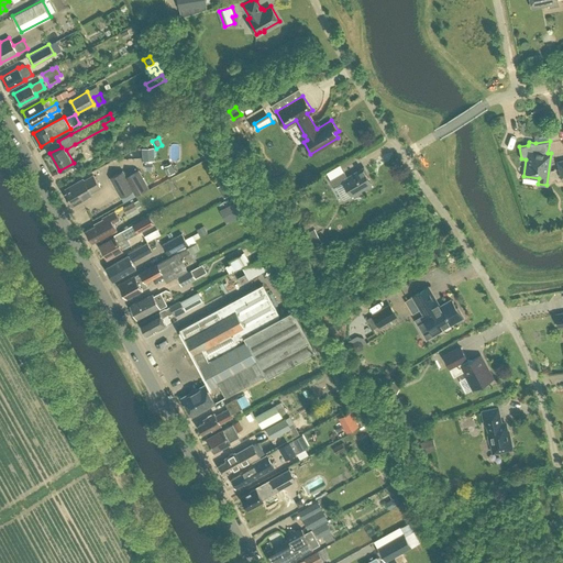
[(155,146),(143,147),(144,159),(155,159),(155,146)]
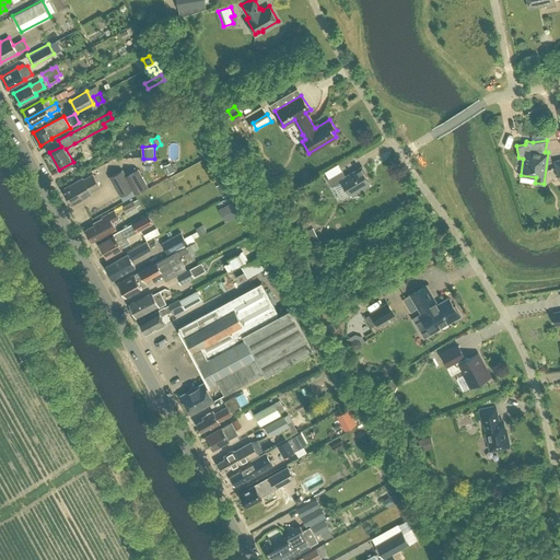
[(171,162),(163,165),(167,174),(174,171),(171,162)]
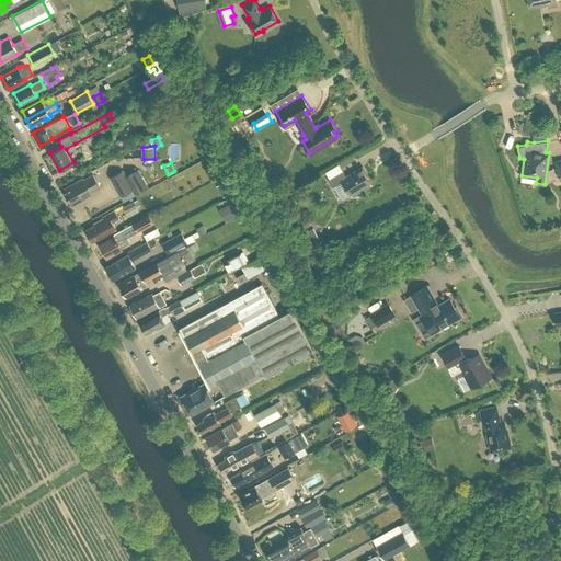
[(340,163),(324,169),(328,176),(342,170),(340,163)]
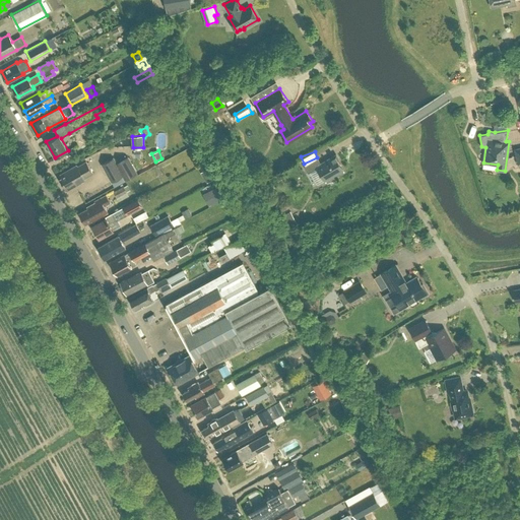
[(128,156),(124,158),(117,163),(114,157),(102,164),(112,182),(122,176),(125,181),(137,174),(128,156)]
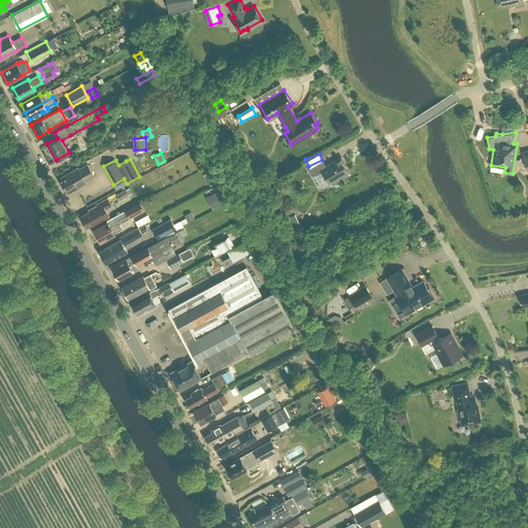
[(323,160),(308,168),(312,175),(322,170),(331,186),(350,174),(340,159),(326,167),(323,160)]
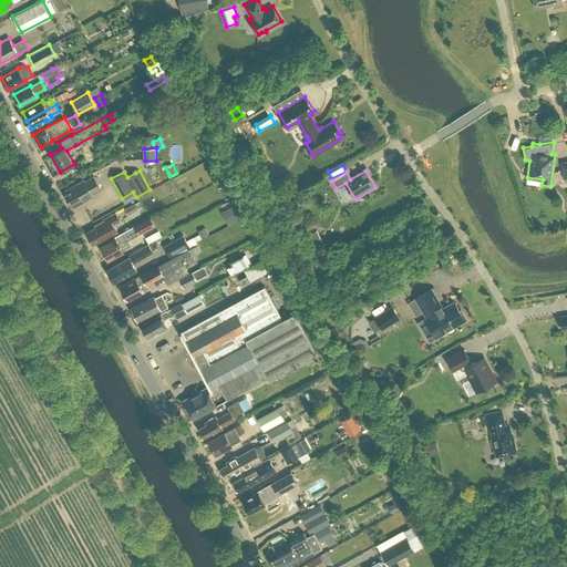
[(65,189),(68,193),(65,194),(73,207),(93,196),(92,194),(101,188),(94,176),(84,181),(83,179),(65,189)]
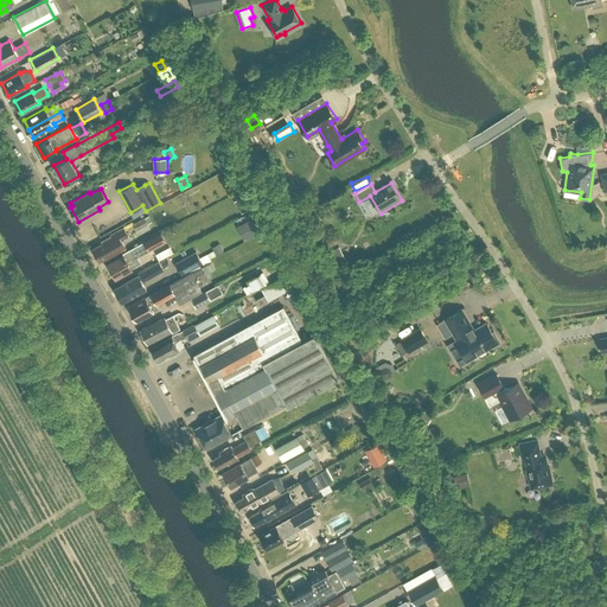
[(241,197),(234,202),(237,208),(244,203),(241,197)]
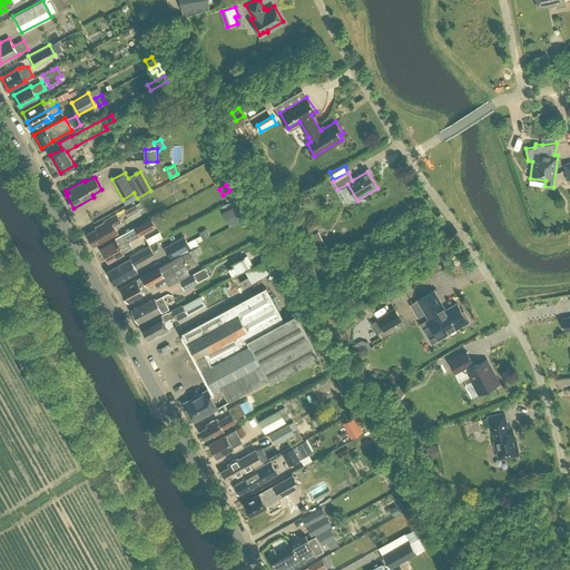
[(140,212),(137,204),(125,210),(129,218),(140,212)]
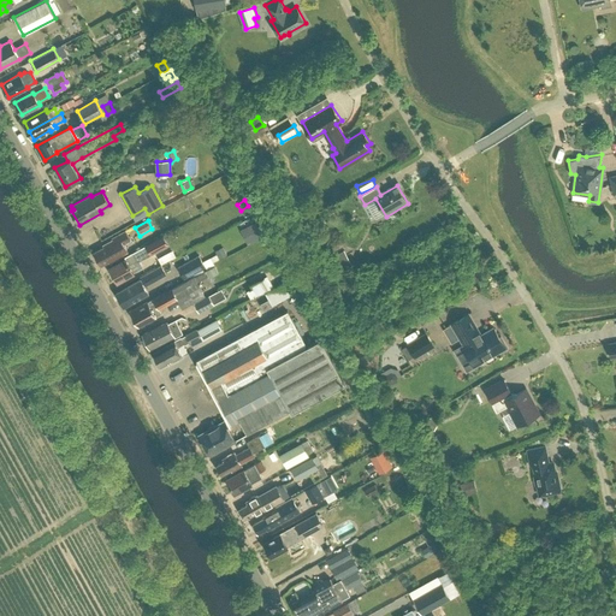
[(265,237),(258,223),(242,230),(249,244),(265,237)]
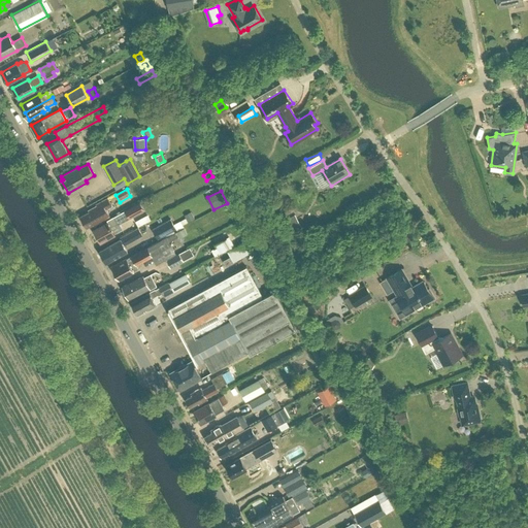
[(97,205),(89,209),(90,211),(80,216),(87,227),(93,223),(94,225),(105,219),(105,218),(109,216),(106,209),(111,206),(107,198),(101,201),(96,204),(97,205)]
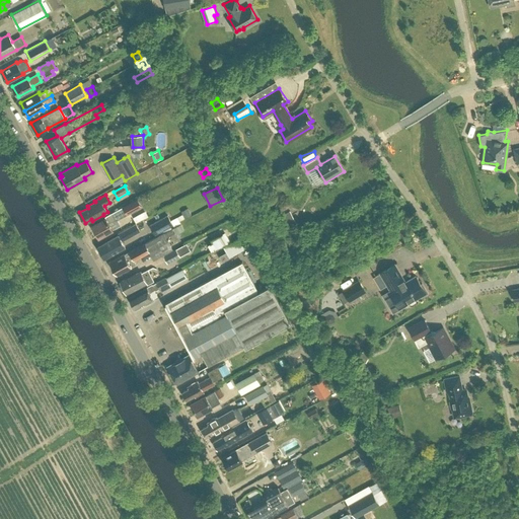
[(106,218),(92,225),(98,236),(113,229),(109,222),(115,219),(116,220),(127,213),(124,206),(112,213),(112,212),(105,216),(106,218)]
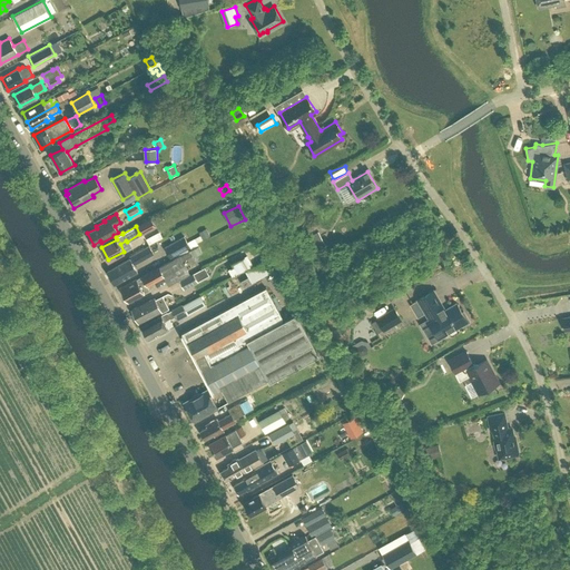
[(206,228),(198,232),(203,239),(210,236),(206,228)]
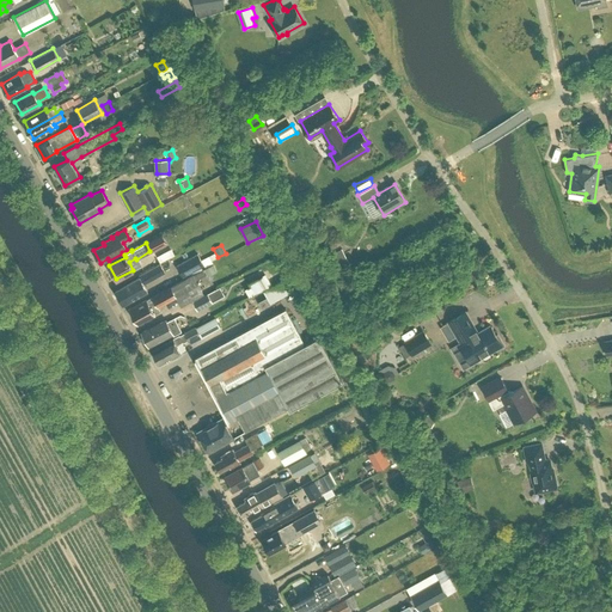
[(171,248),(157,255),(159,262),(175,255),(171,248)]
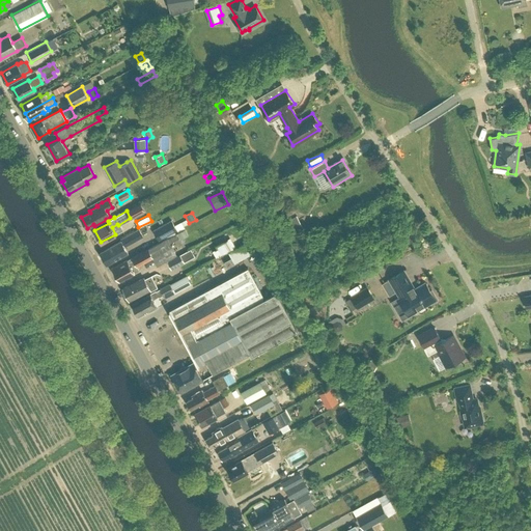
[(297,216),(287,221),(294,233),(301,229),(297,221),(299,220),(297,216)]
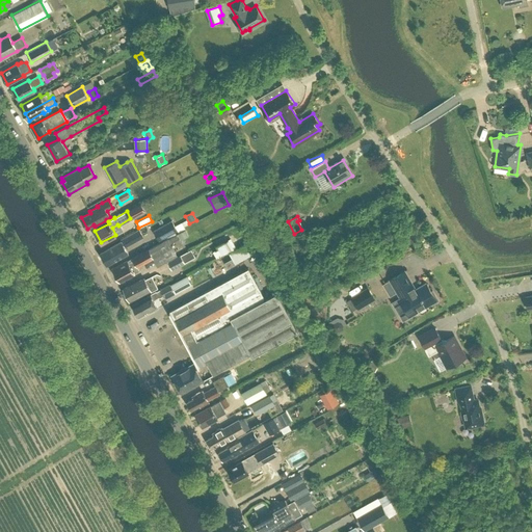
[(173,220),(153,231),(159,240),(178,230),(173,220)]
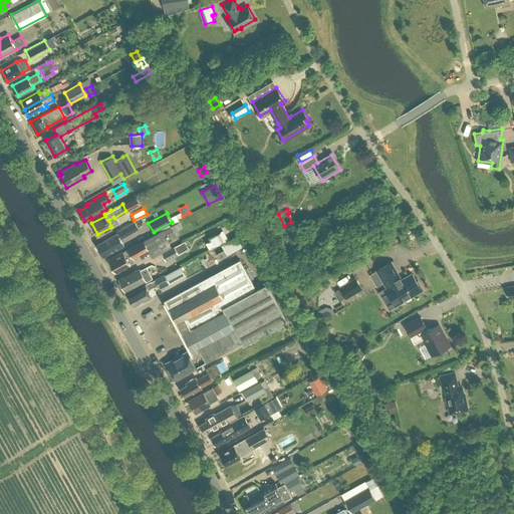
[(123,244),(120,238),(139,229),(135,222),(116,232),(96,243),(103,255),(123,244)]
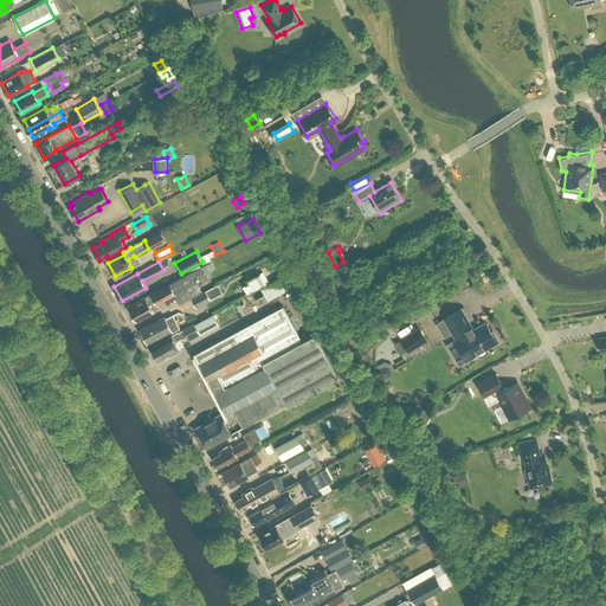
[(263,271),(242,283),(246,292),(268,281),(263,271)]
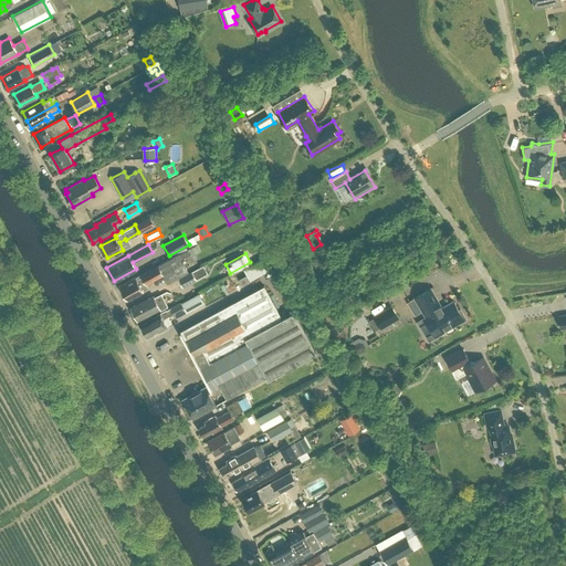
[(145,287),(147,285),(146,283),(164,274),(168,282),(178,276),(182,286),(197,280),(197,279),(208,273),(203,264),(188,272),(178,254),(136,276),(118,285),(121,290),(123,289),(127,299),(144,291),(144,290),(146,289),(145,287)]
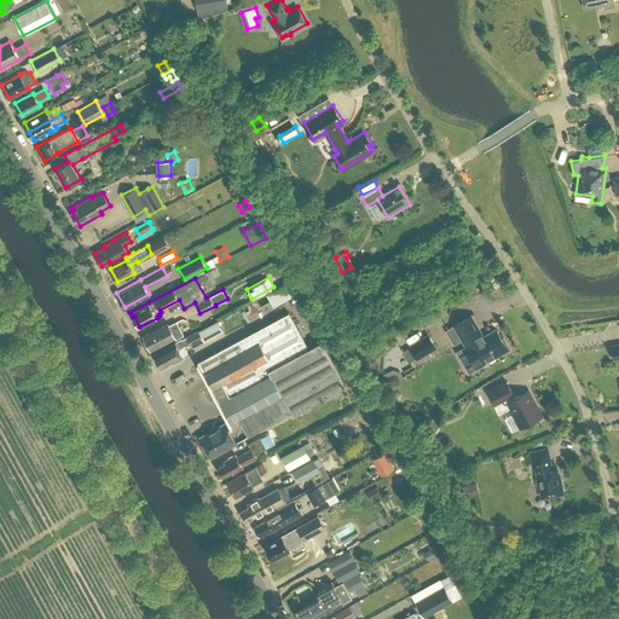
[(270,300),(261,305),(265,311),(295,294),(289,283),(267,295),(270,300)]
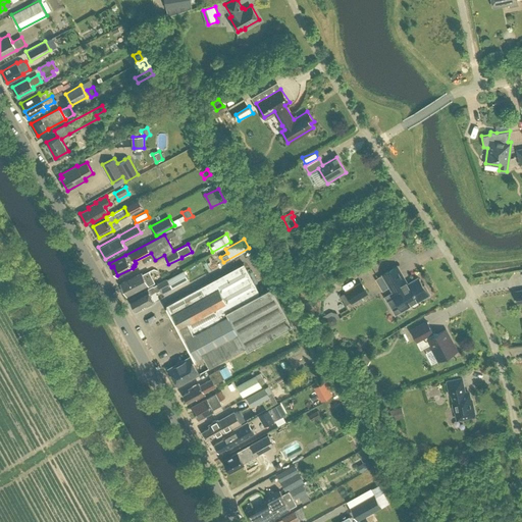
[(244,263),(166,305),(195,359),(203,355),(209,366),(245,346),(247,350),(293,324),(272,286),(260,293),(244,263)]
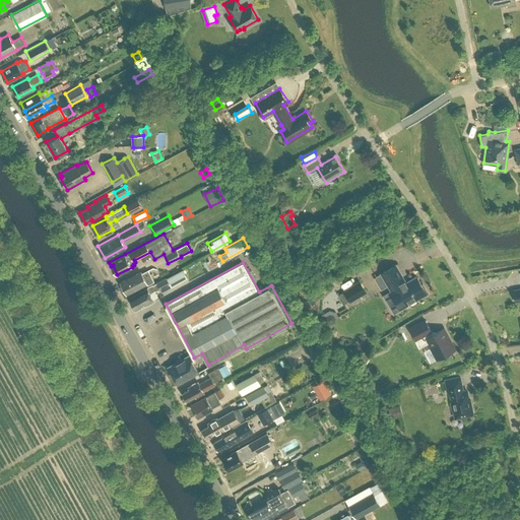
[(393,266),(398,263),(376,275),(376,276),(381,273),(391,290),(390,291),(392,295),(385,299),(394,313),(406,306),(405,306),(410,303),(411,306),(417,302),(415,300),(424,296),(424,297),(429,294),(423,283),(421,284),(416,276),(405,282),(404,280),(402,282),(393,266)]
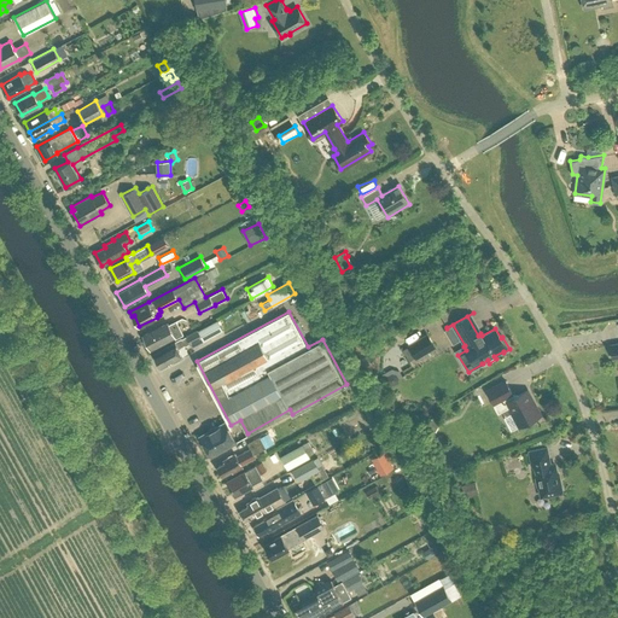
[(219,319),(209,324),(215,334),(225,330),(219,319)]
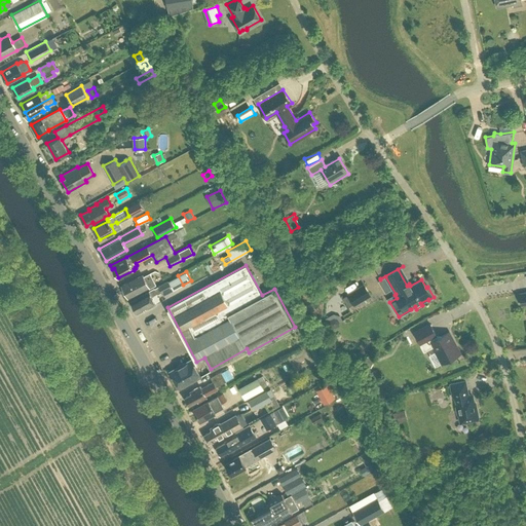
[(121,285),(128,297),(149,287),(149,288),(156,285),(150,272),(144,276),(143,274),(121,285)]
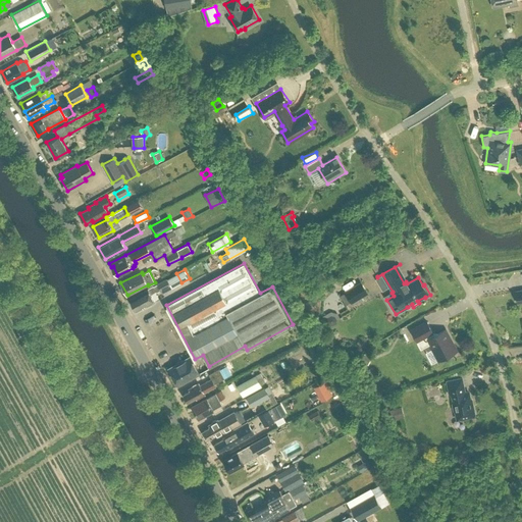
[(128,299),(135,311),(146,305),(147,306),(155,301),(151,294),(156,292),(160,290),(162,293),(172,288),(167,278),(154,285),(153,285),(128,299)]
